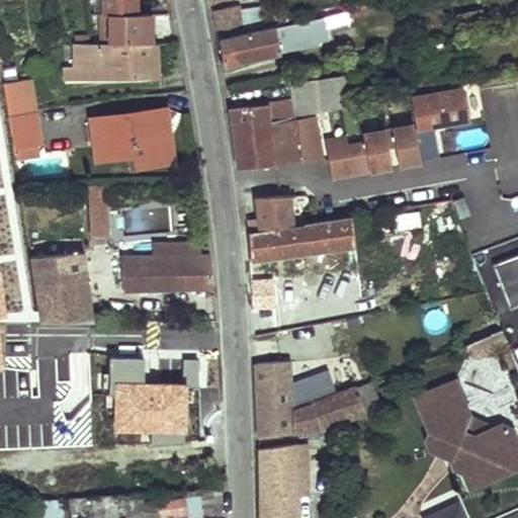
[(99,1),(99,17),(103,17),(136,15),(135,0),(92,0),(93,1),(99,1)]
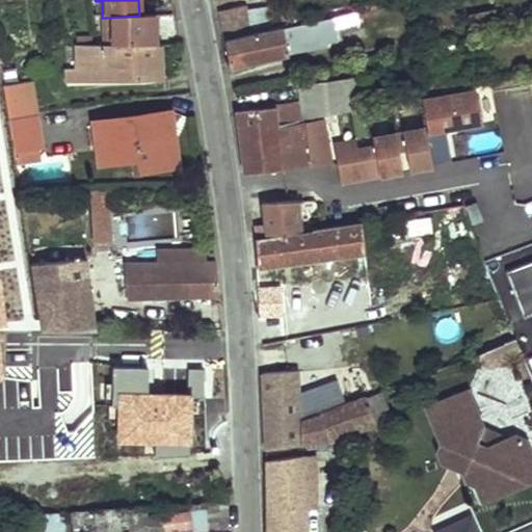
[(224,38),(253,33),(247,4),(219,9),(224,38)]
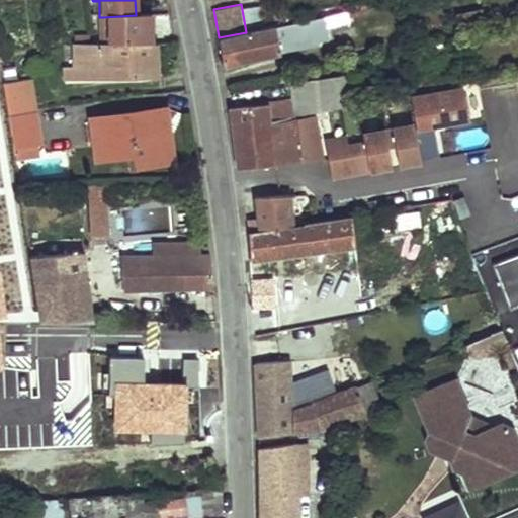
[(219,37),(223,65),(317,46),(317,40),(327,39),(326,27),(354,22),(351,10),(246,32),(219,37)]
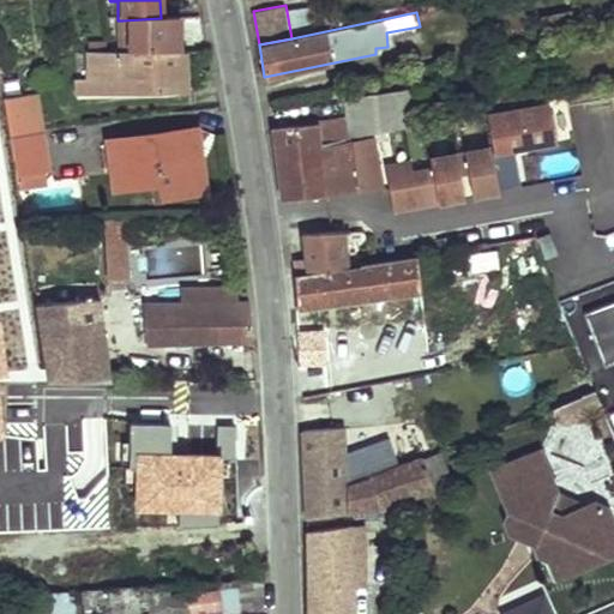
[(122,20),(124,53),(179,52),(178,18),(161,18),(122,20)]
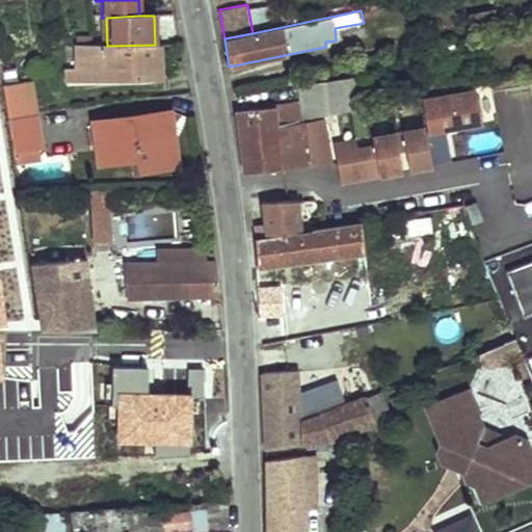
[(159,78),(158,45),(155,45),(107,46),(75,47),(75,68),(63,69),(64,81),(159,78)]
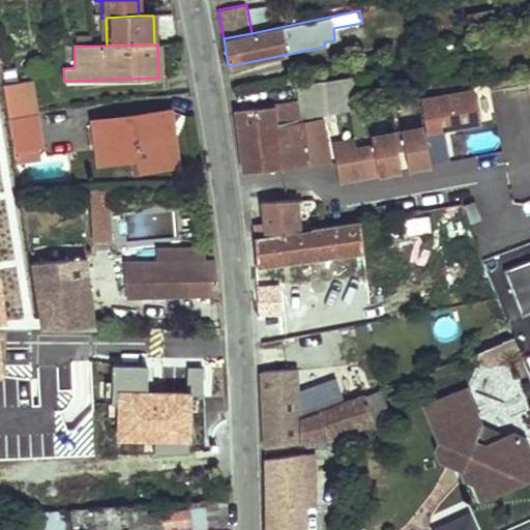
[(275,120),(364,104),(359,78),(298,86),(300,104),(235,111),(244,172),(246,172),(281,168),(276,125),(275,122),(275,120)]
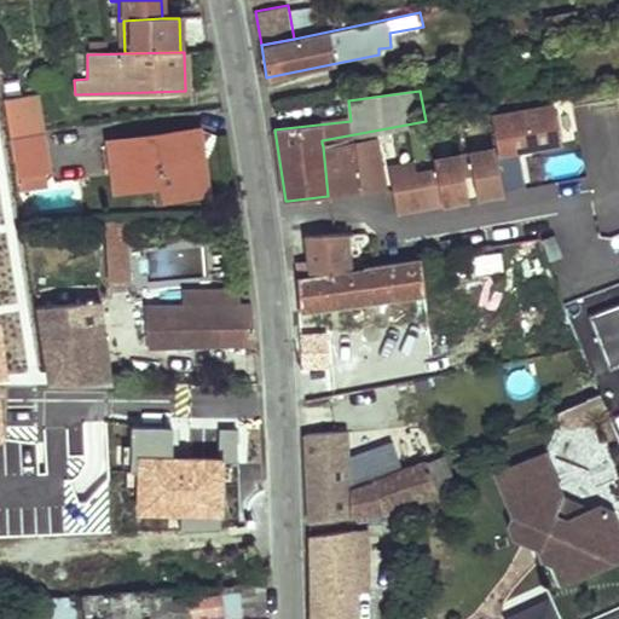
[(35,92),(1,98),(7,136),(13,174),(47,169),(35,92)]
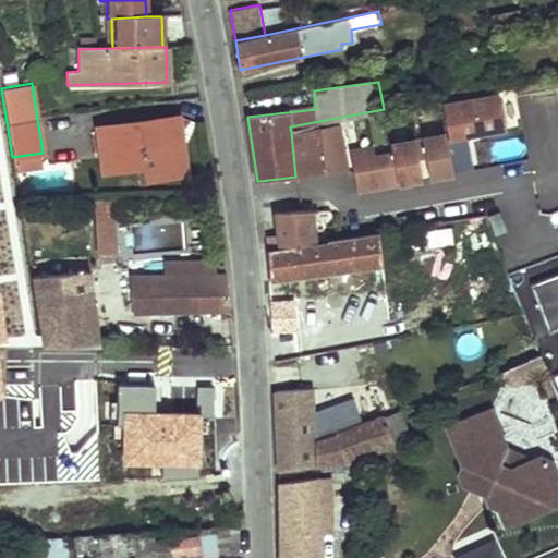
[(504,130),(497,96),(441,106),(448,140),(504,130)]
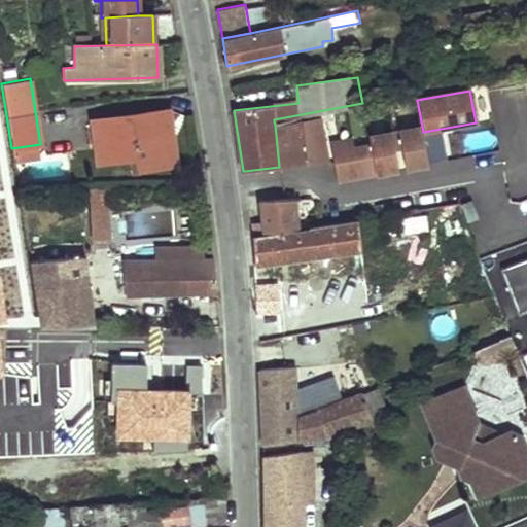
[(167,111),(89,124),(95,164),(132,159),(134,171),(168,165),(165,144),(160,144),(157,132),(170,129),(167,111)]
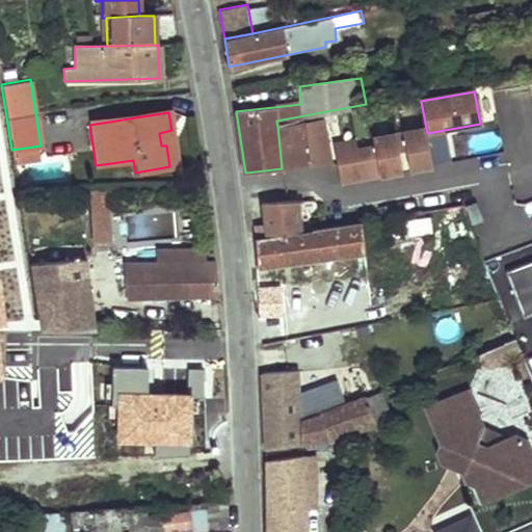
[(325,115),(276,123),(277,126),(282,168),(333,160),(325,115)]
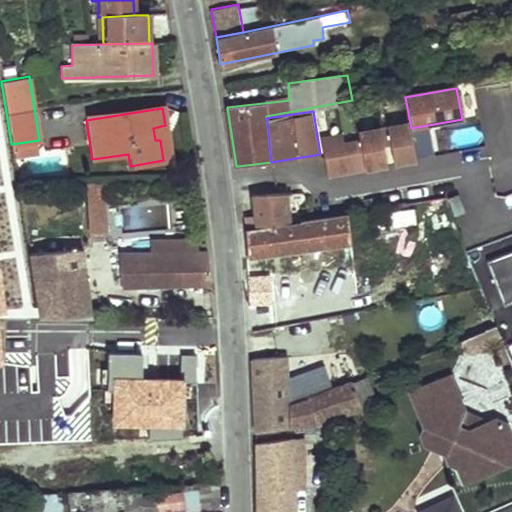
[(407,123),(387,126),(392,163),(413,159),(407,123)]
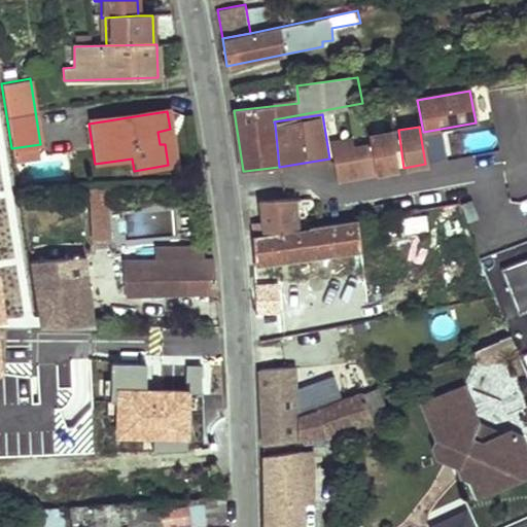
[(165,144),(168,165),(175,164),(170,129),(157,132),(160,144),(165,144)]
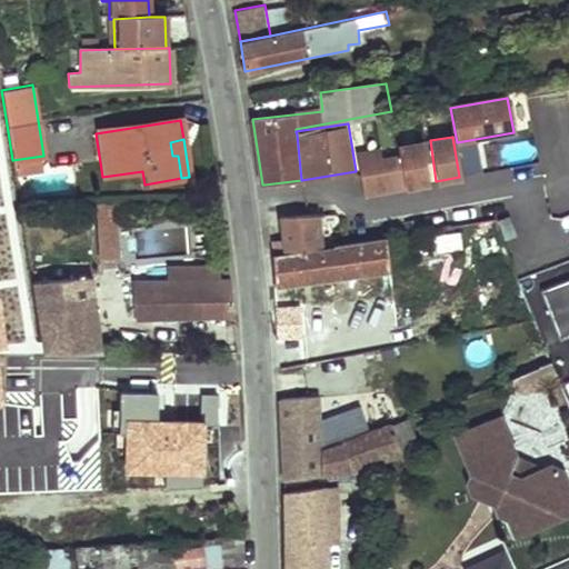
[(380,148),(357,151),(362,192),(379,190),(379,183),(403,180),(403,187),(427,182),(421,141),(398,146),(399,155),(382,158),(380,148)]
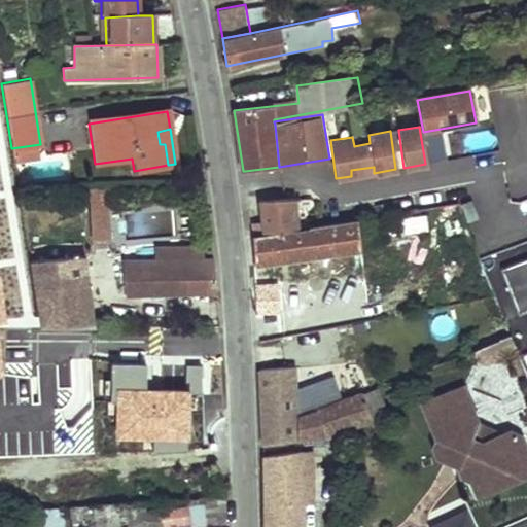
[(369,135),(352,137),(354,146),(370,143),(369,135)]
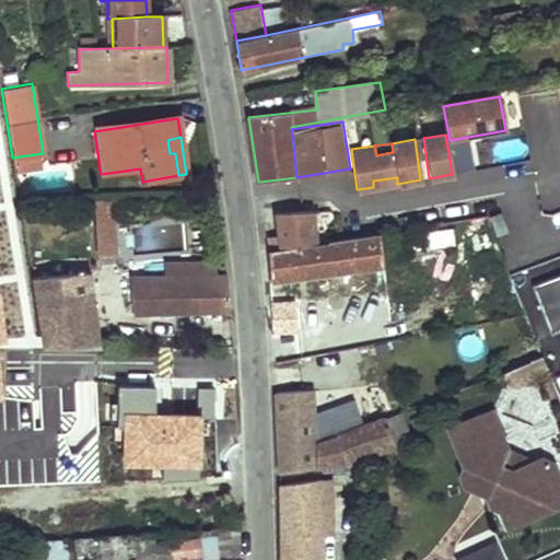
[(397,177),(373,181),(373,187),(397,184),(397,177)]
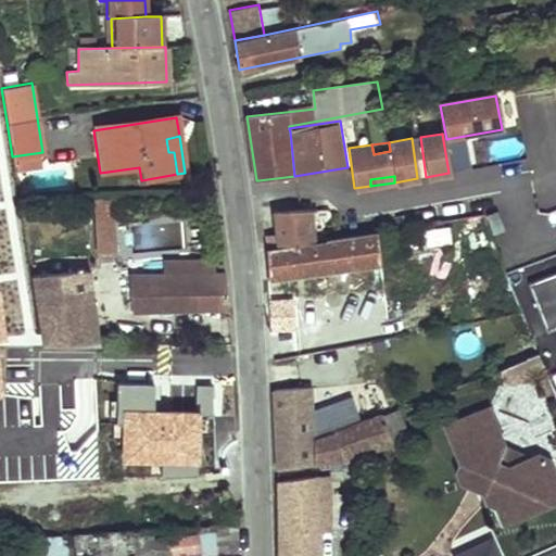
[(311,210),(274,211),(277,234),(278,247),(313,241),(311,210)]
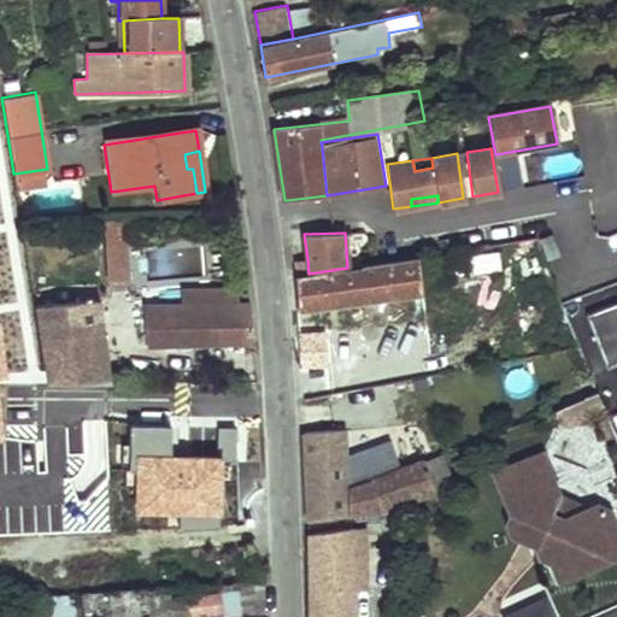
[(552,234),(539,239),(546,260),(560,256),(552,234)]
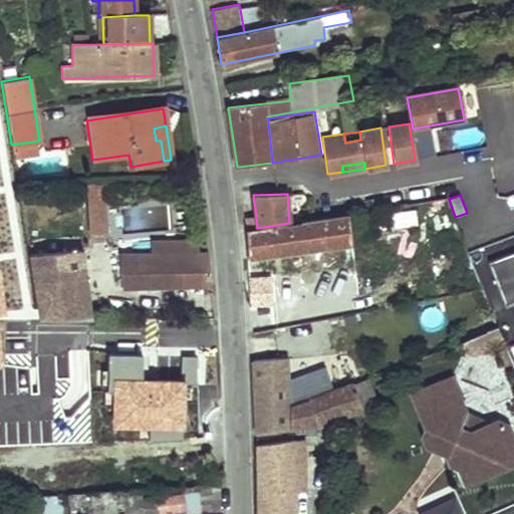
[(106,234),(105,208),(89,209),(90,234),(106,234)]
